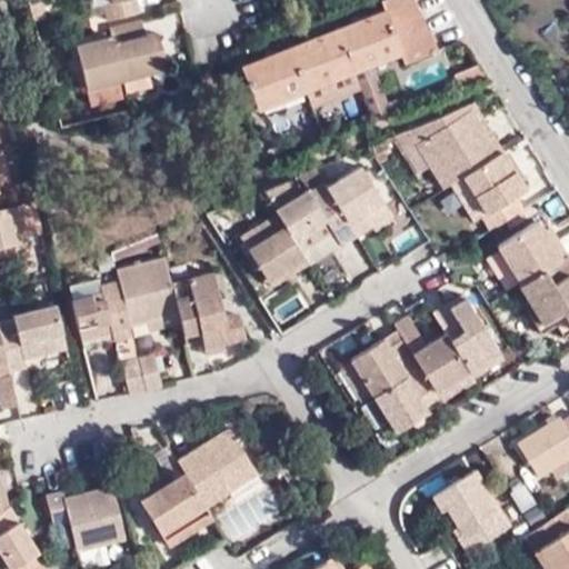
[(118,0),(107,3),(100,5),(103,20),(136,12),(132,0),(118,0)]
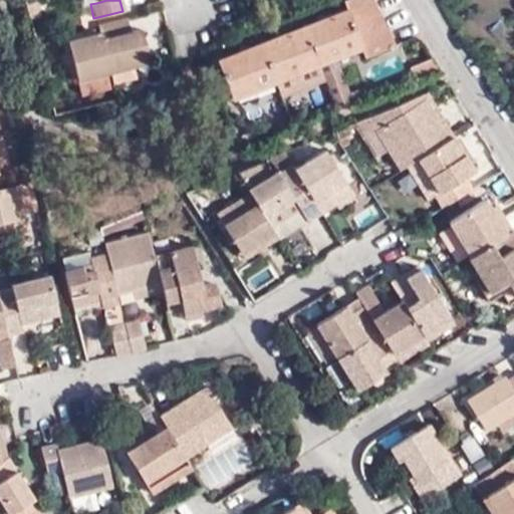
[(368,0),(342,0),(346,9),(368,0)]
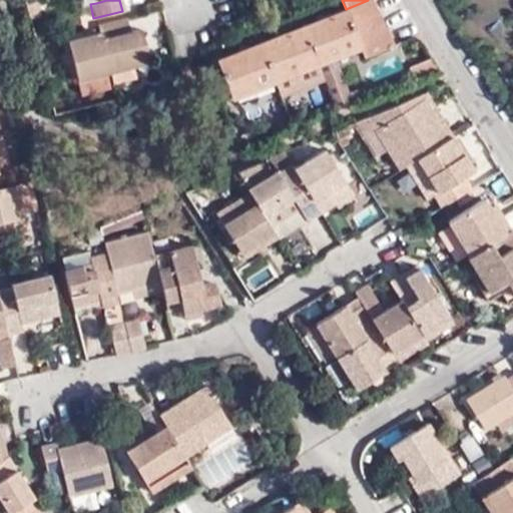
[(372,0),(368,0),(346,9),(361,48),(364,56),(395,45),(388,28),(386,28),(380,14),(378,14),(372,0)]
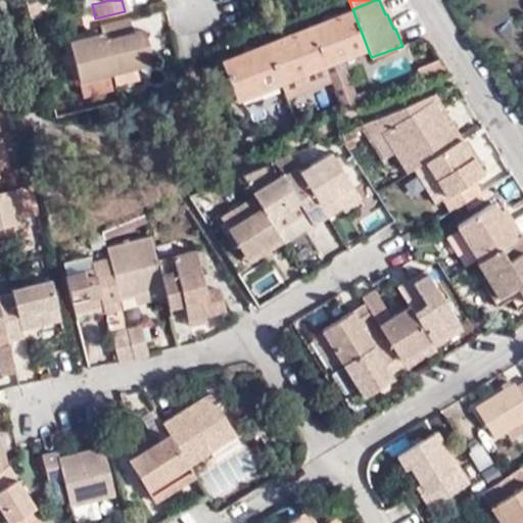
[(368,49),(352,9),(221,61),(237,99),(280,83),(324,65),(368,49)]
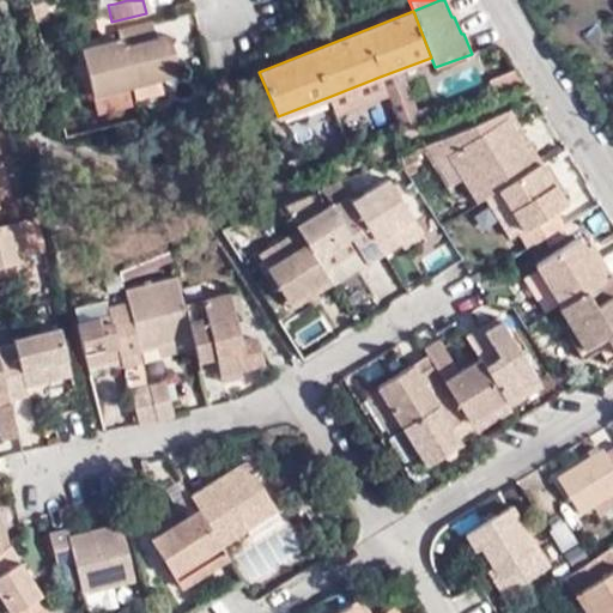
[(116,38),(128,86),(177,74),(169,34),(156,36),(152,19),(114,29),(116,38)]
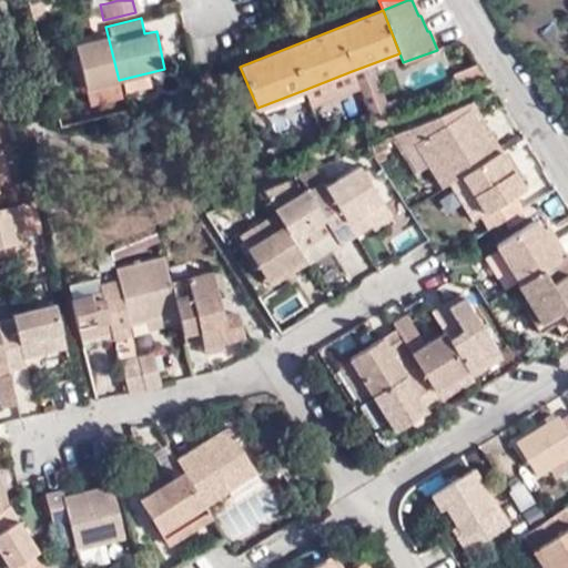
[(115,81),(119,80),(108,36),(75,44),(85,89),(115,81)]
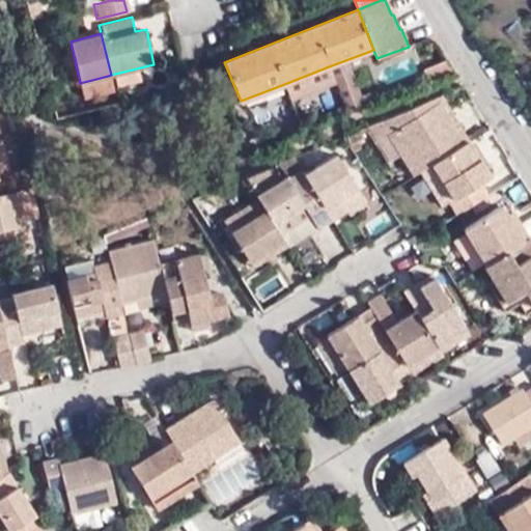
[(329,66),(284,84),(289,100),(335,83),(329,66)]
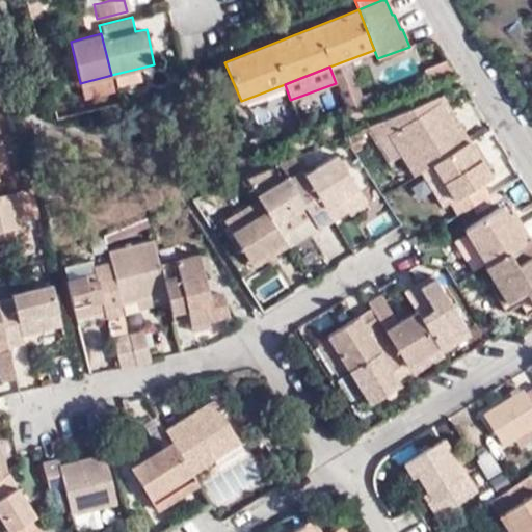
[(112,91),(108,76),(80,83),(83,100),(112,91)]
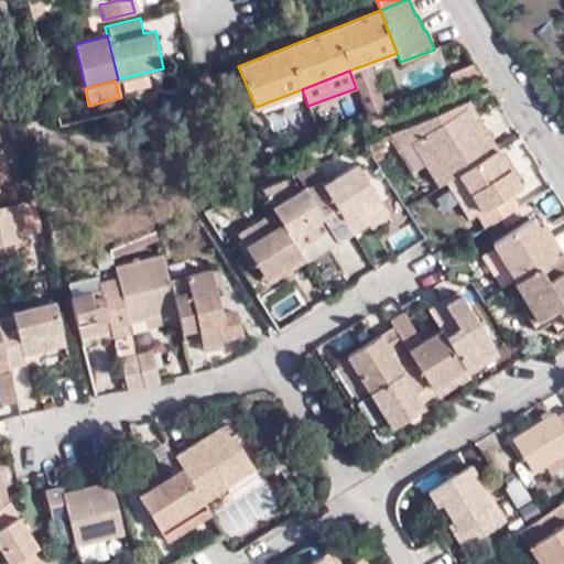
[(465,105),(461,107),(477,137),(484,134),(465,105)]
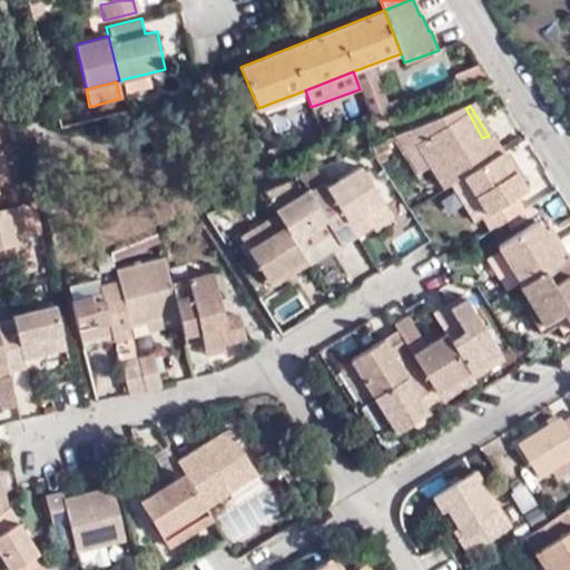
[(426,168),(440,190),(449,185),(460,178),(500,154),(489,136),(482,138),(465,108),(404,133),(426,168)]
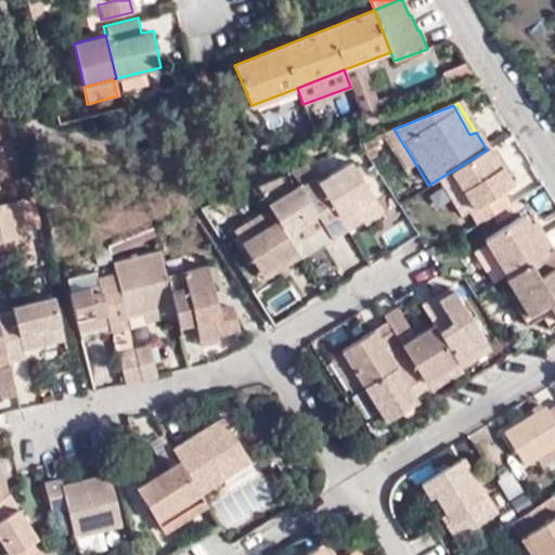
[(394,129),(382,134),(403,170),(415,164),(394,129)]
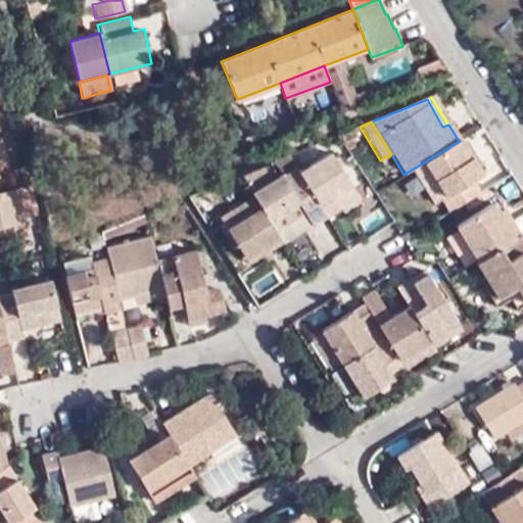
[(0,176),(8,175),(1,141),(0,141),(0,176)]
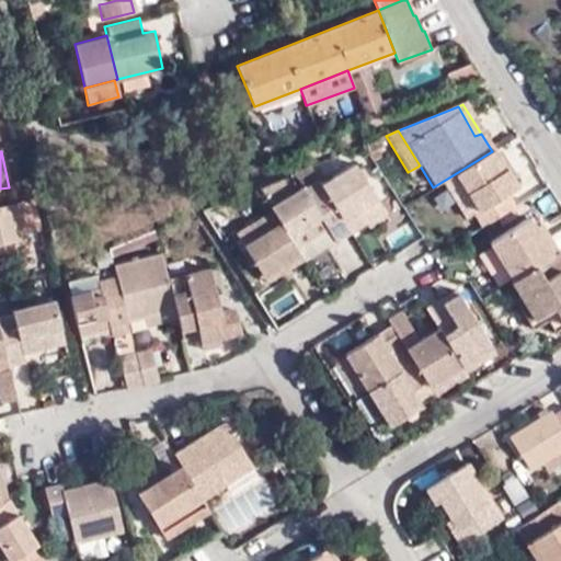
[(469,216),(478,230),(512,209),(503,195),(514,187),(492,151),(453,175),(476,213),(469,216)]
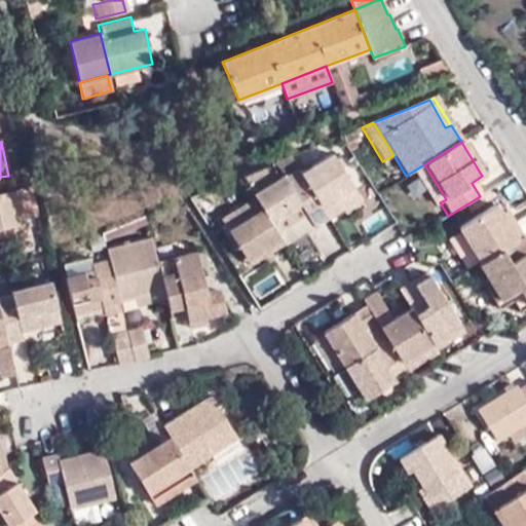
[(298,173),(325,217),(340,209),(336,202),(352,191),(330,153),(298,173)]
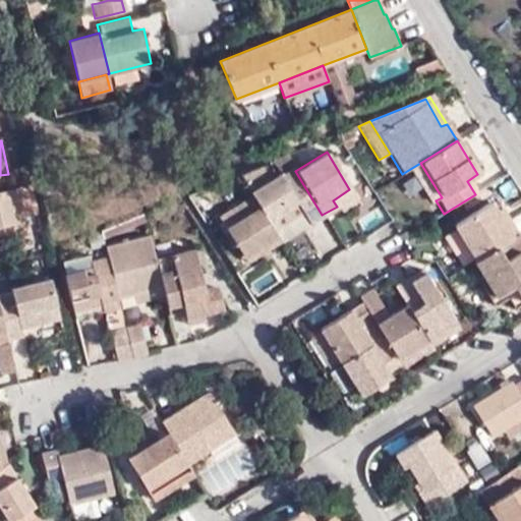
[(431,204),(436,200),(442,197),(420,163),(410,169),(431,204)]
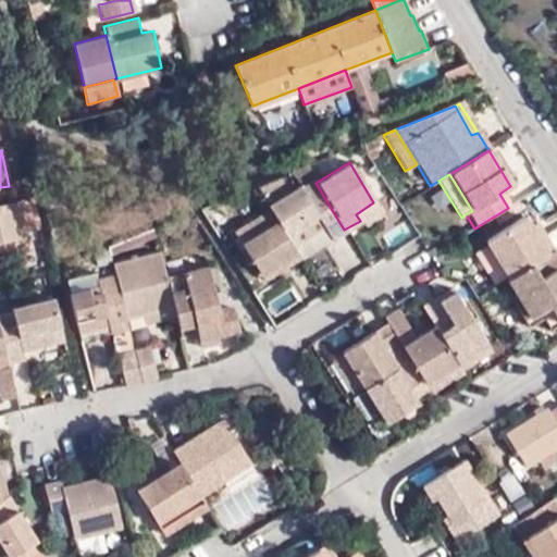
[(296,186),(267,202),(270,209),(292,245),(320,226),(327,238),(344,230),(316,183),(312,178),(298,187),(296,186)]
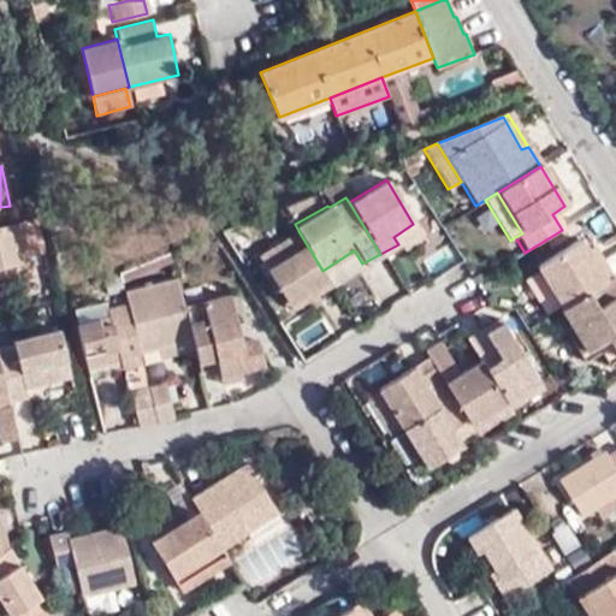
[(0,268),(24,264),(15,224),(0,227),(0,268)]
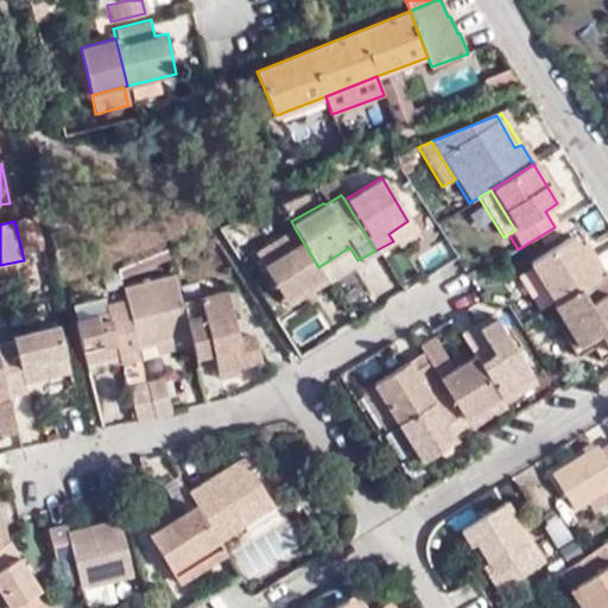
[(388,234),(393,241),(397,246),(417,235),(407,221),(388,234)]
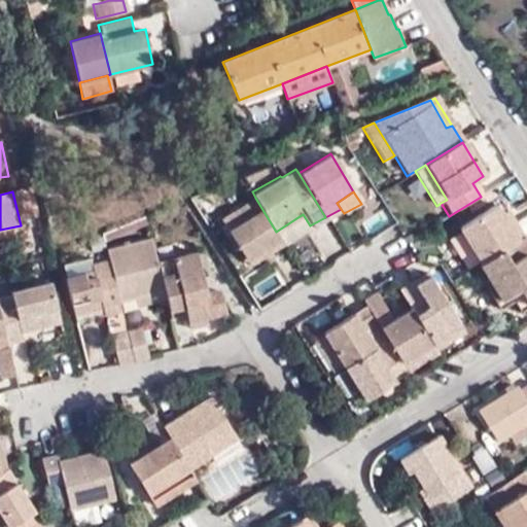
[(264,254),(282,243),(282,241),(276,232),(255,198),(221,217),(244,257),(259,248),(264,254)]
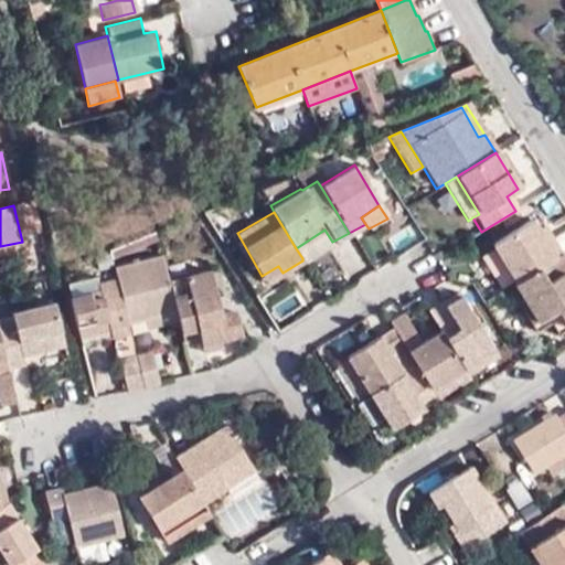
[(512,284),(558,255),(547,237),(542,243),(535,231),(530,222),(489,246),(512,284)]
